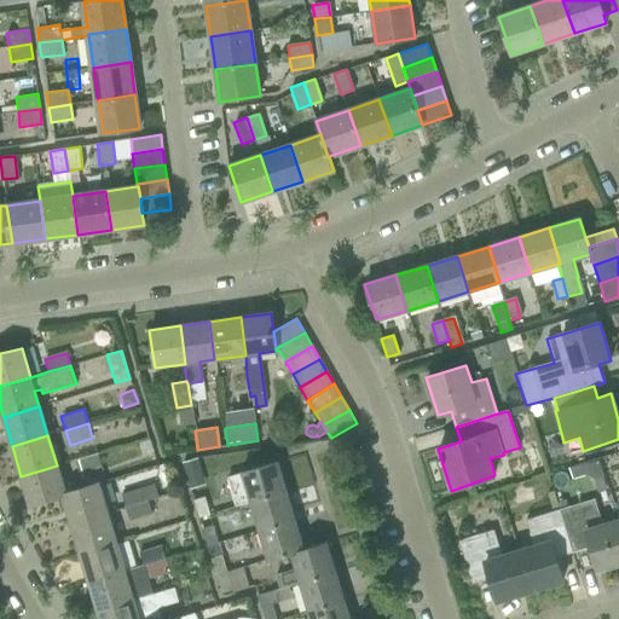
[(74,460),(79,474),(100,467),(97,453),(74,460)]
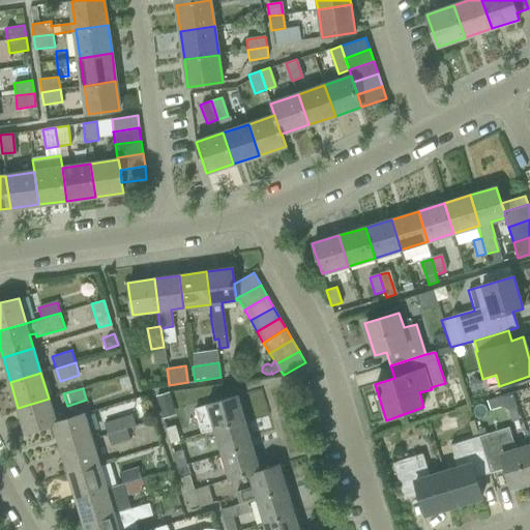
[(168,406),(170,399),(168,392),(155,395),(159,409),(168,406)]
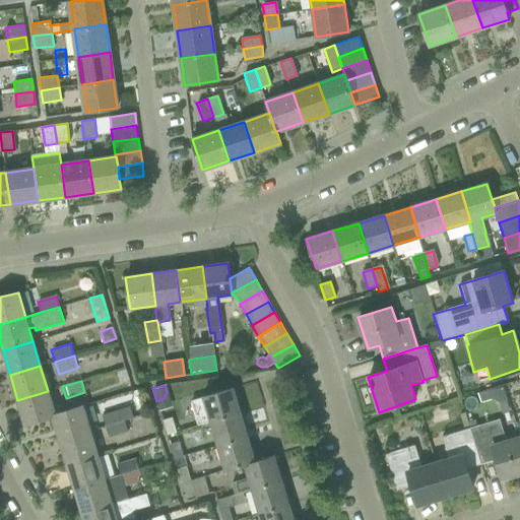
[(233,388),(191,400),(198,426),(209,421),(241,412),(233,388)]
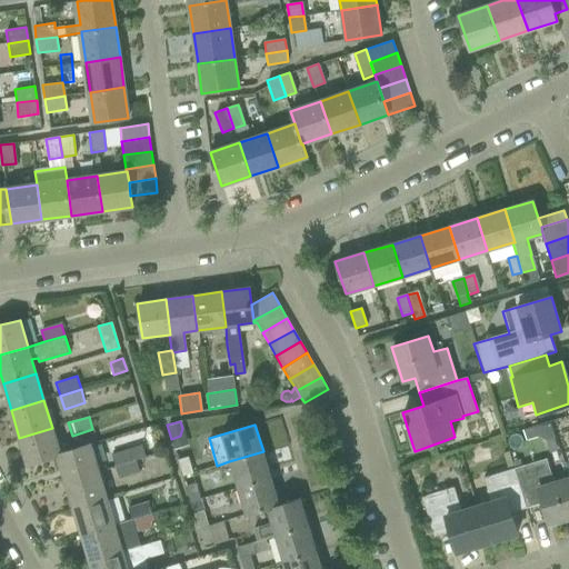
[(522,431),(525,440),(538,436),(547,441),(553,439),(550,425),(522,431)]
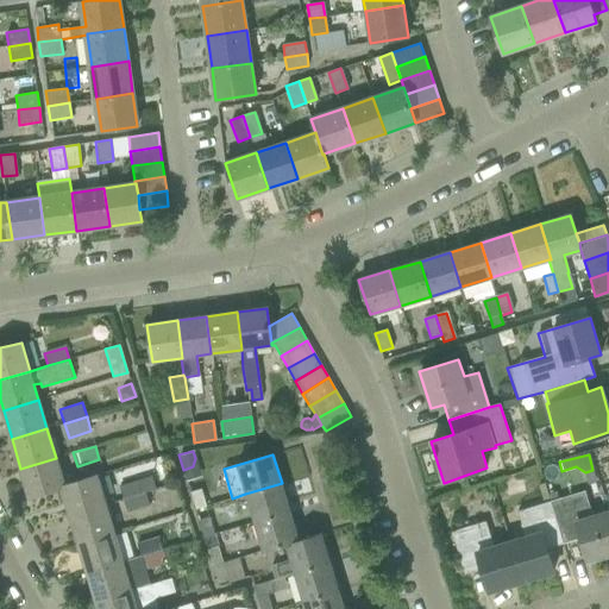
[(56,458),(20,469),(30,497),(62,488),(64,487),(64,485),(56,458)]
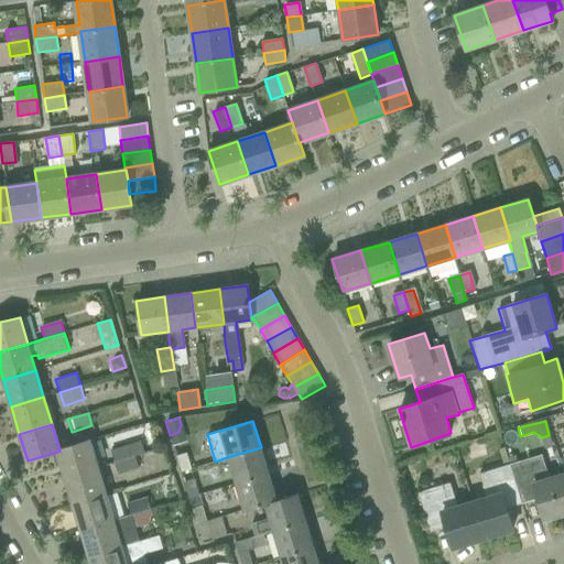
[(60,451),(57,452),(65,478),(98,468),(90,441),(60,449),(60,451)]
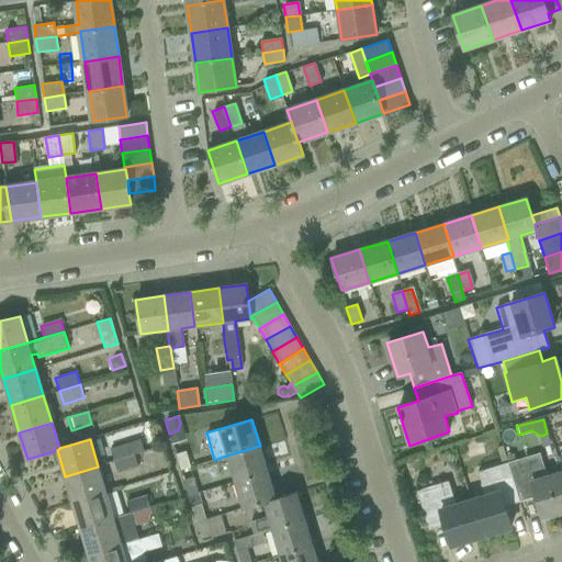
[(111,449),(114,461),(133,456),(133,454),(143,451),(139,441),(111,449)]
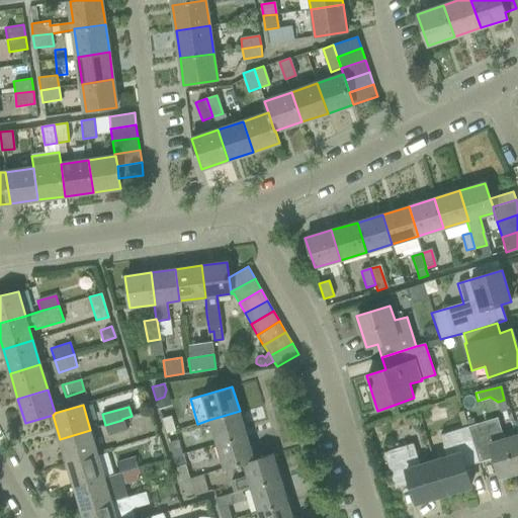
[(240,411),(208,420),(217,444),(247,435),(240,411)]
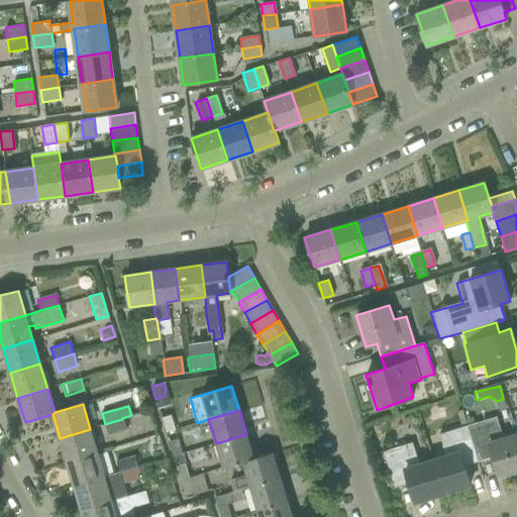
[(166,432),(175,430),(170,415),(162,418),(166,432)]
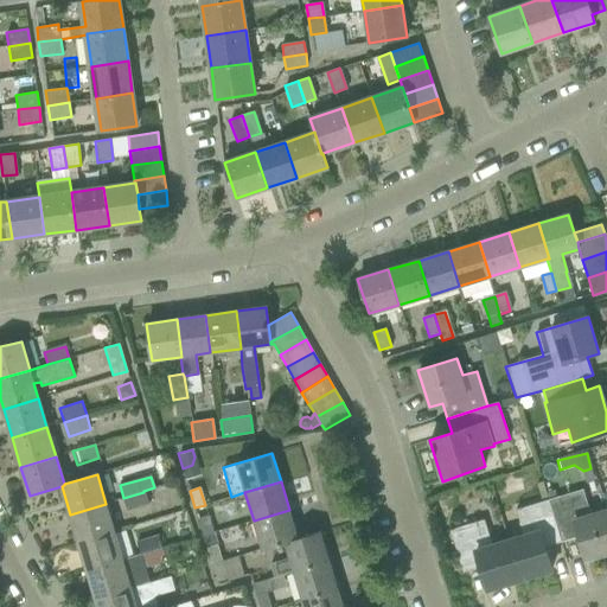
[(582,490),(548,500),(561,543),(579,537),(586,560),(606,553),(606,515),(605,509),(590,513),(582,490)]
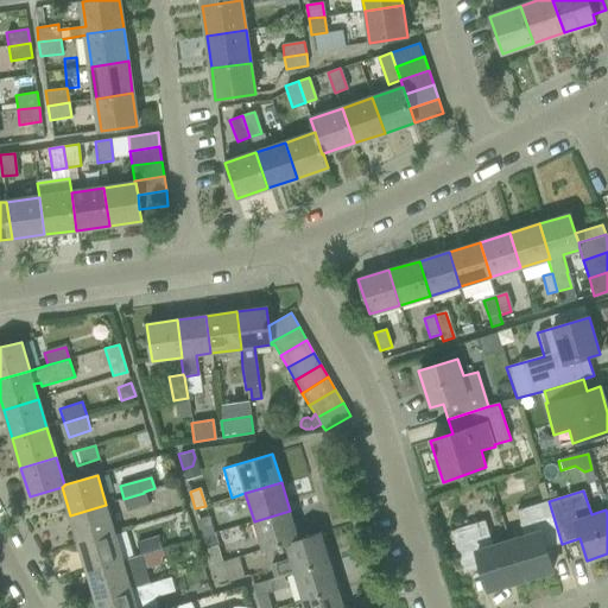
[(144,493),(124,499),(127,511),(149,505),(144,493)]
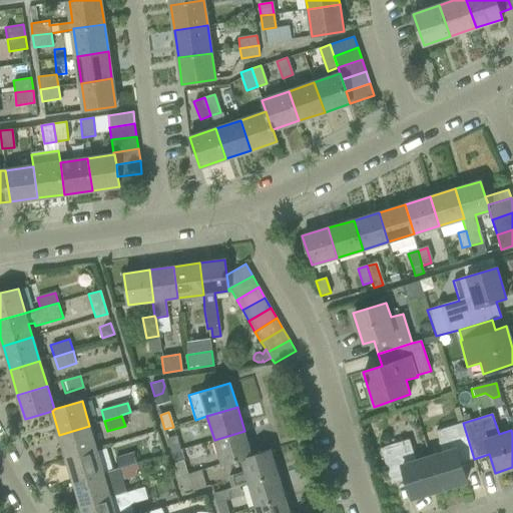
[(442,451),(429,455),(439,490),(466,482),(460,463),(474,459),(463,423),(436,431),(442,451)]
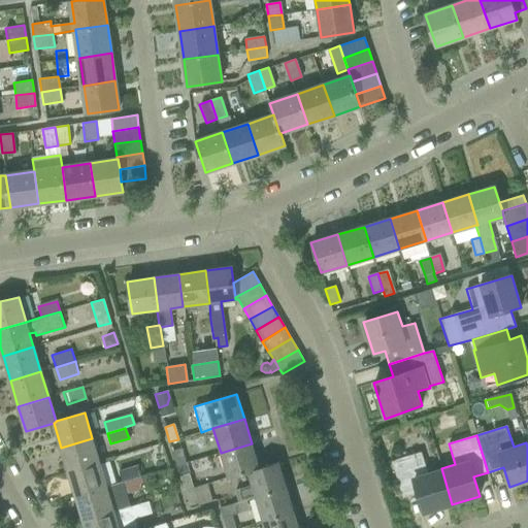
[(92,438),(61,448),(68,472),(99,463),(92,438)]
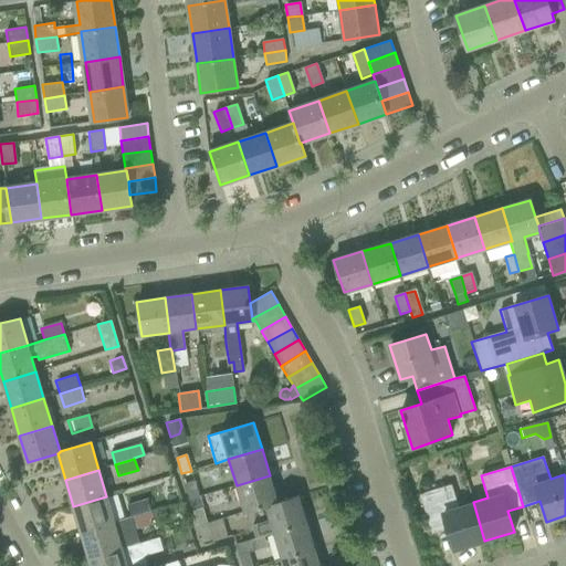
[(270,475),(237,485),(244,512),(265,506),(278,503),(270,475)]
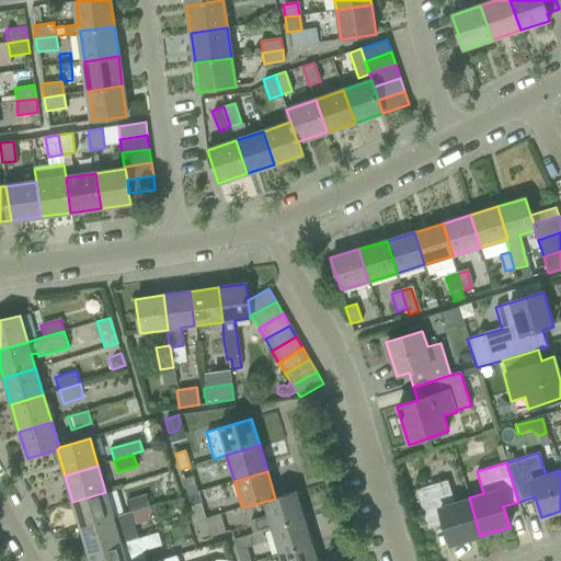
[(193,477),(183,480),(182,480),(187,495),(197,492),(193,477)]
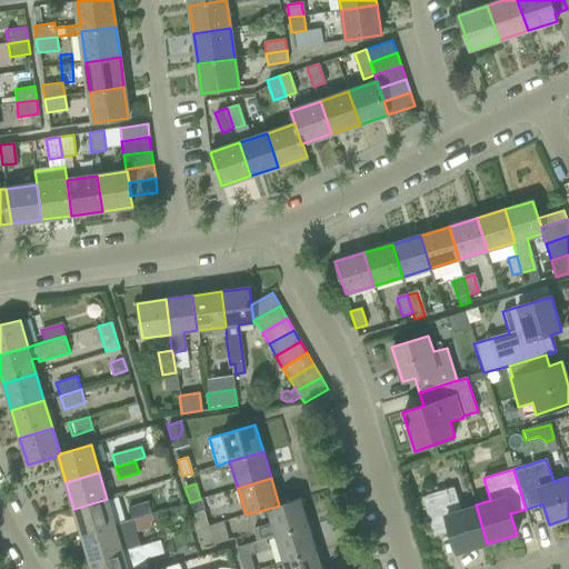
[(457,553),(487,543),(476,505),(460,510),(453,487),(421,497),(433,537),(451,531),(457,553)]
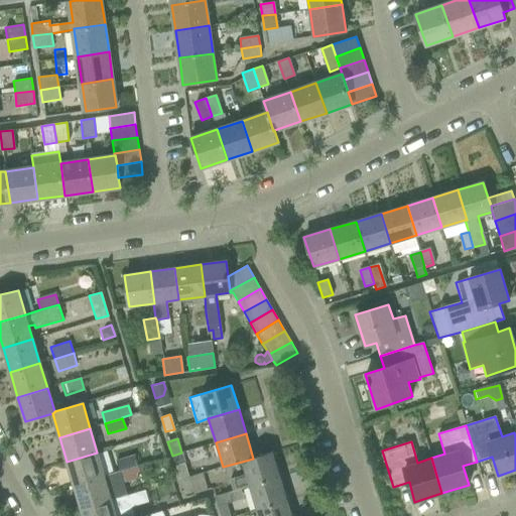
[(97,453),(67,462),(74,486),(105,477),(104,476),(97,453)]
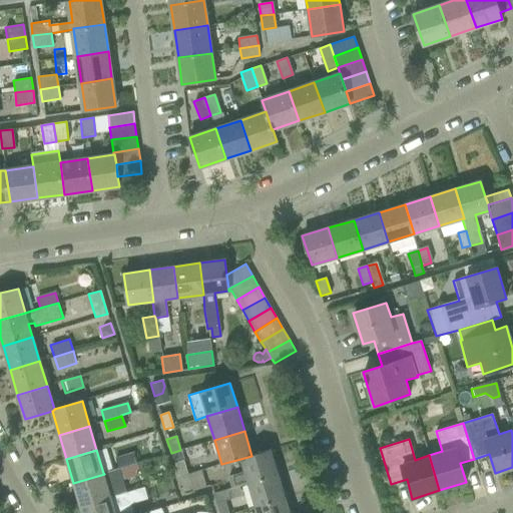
[(180,450),(171,453),(178,478),(187,475),(200,471),(200,470),(187,474),(180,450)]
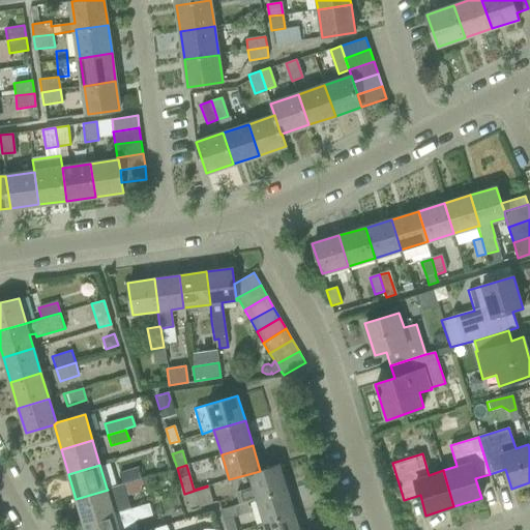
[(280,465),(260,471),(248,474),(253,488),(236,493),(239,504),(257,499),(287,490),(280,465)]
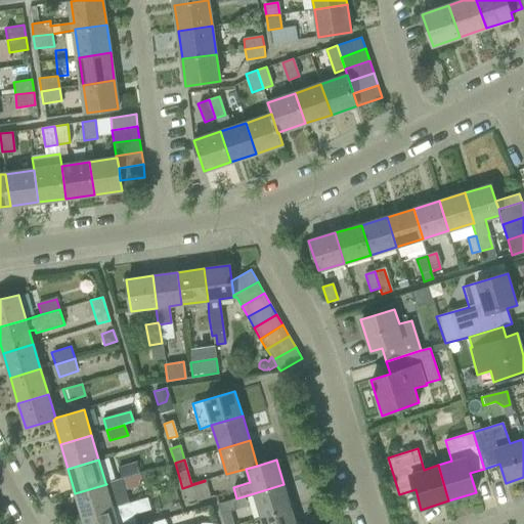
[(118,468),(121,478),(139,473),(136,463),(118,468)]
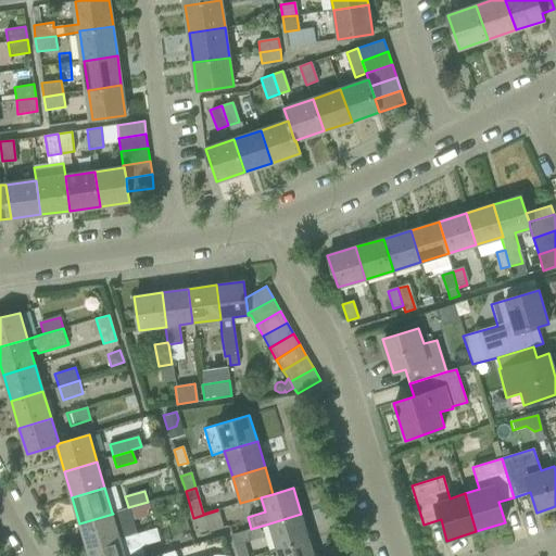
[(159,498),(148,502),(128,507),(131,519),(151,514),(151,513),(162,509),(159,498)]
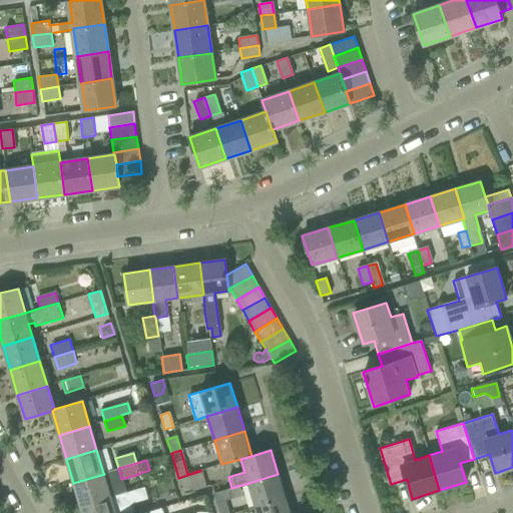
[(202,474),(216,472),(214,460),(200,462),(202,474)]
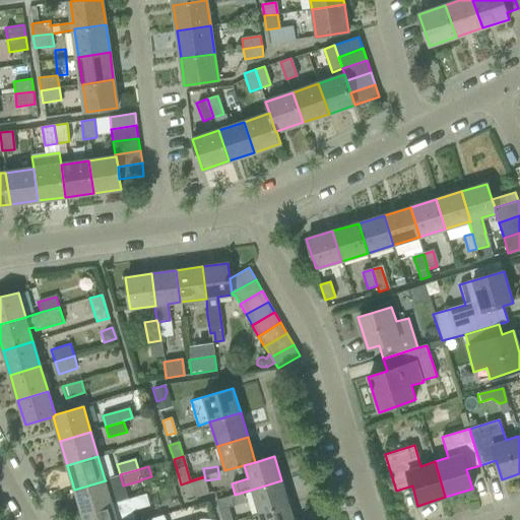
[(106,480),(74,490),(82,514),(113,505),(112,504),(128,499),(123,485),(120,474),(105,479),(106,480)]
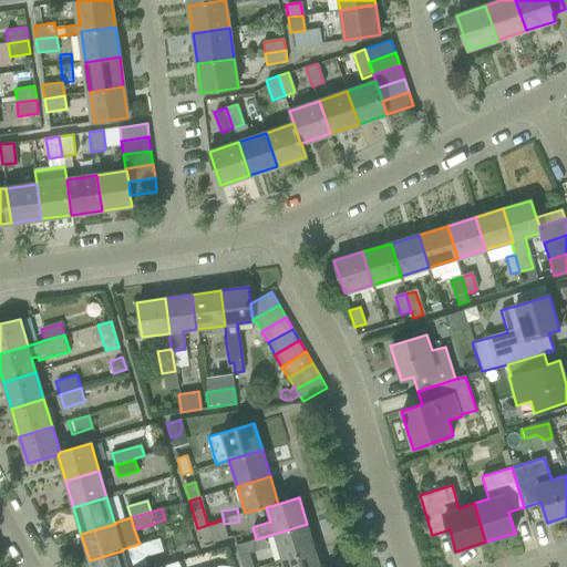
[(207,525),(197,528),(202,544),(210,540),(212,543),(227,538),(222,521),(207,525)]
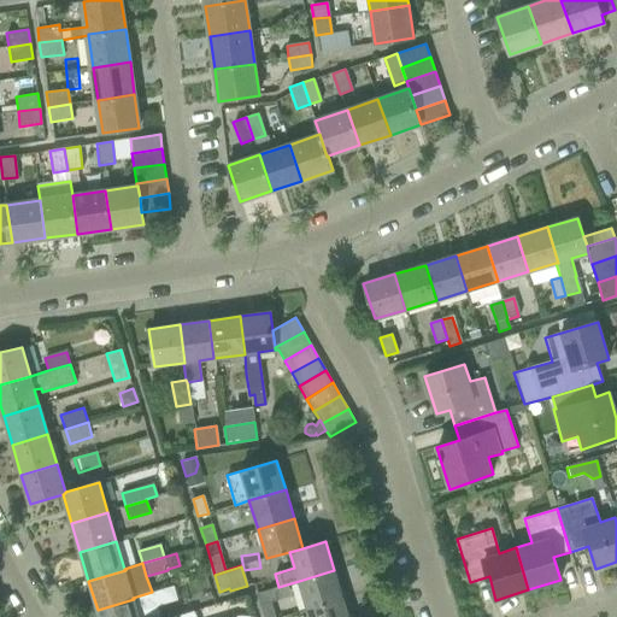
[(334,570),(299,581),(307,610),(344,599),(334,570)]
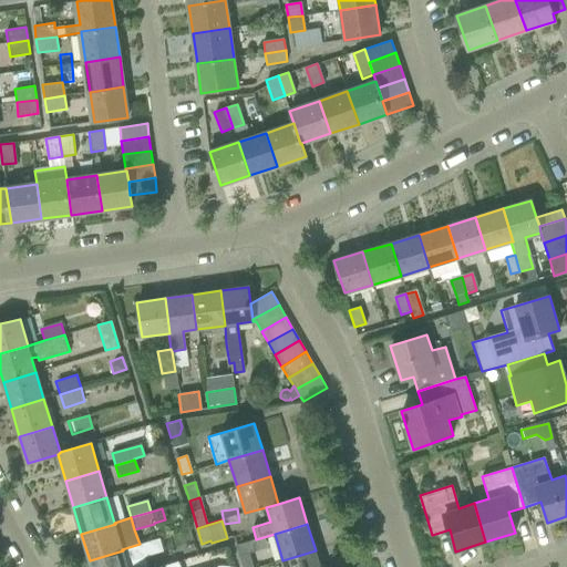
[(123,550),(90,560),(91,566),(127,566),(126,563),(164,552),(160,539),(123,550)]
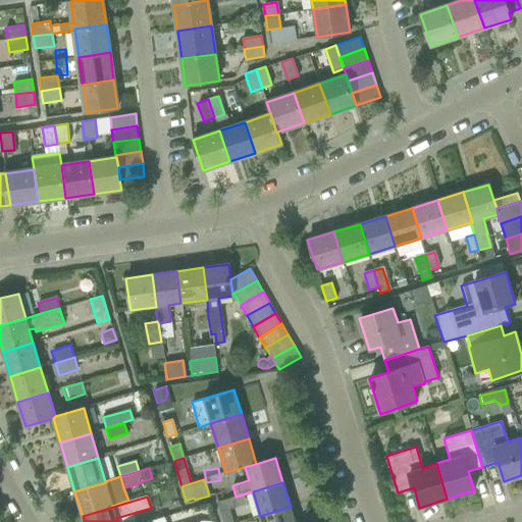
[(216,502),(222,521),(231,521),(228,509),(235,508),(231,498),(216,502)]
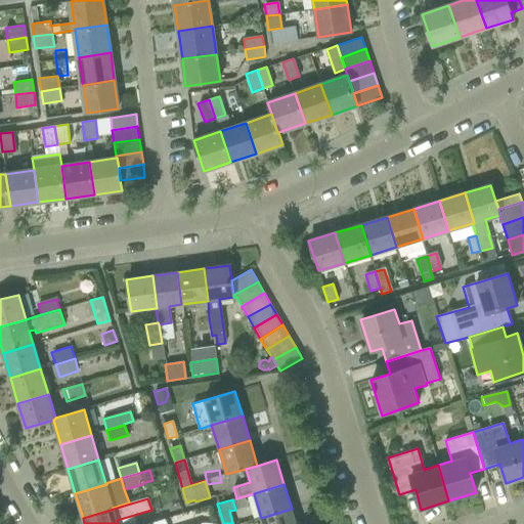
[(296,523),(292,509),(261,518),(262,523),(296,523)]
